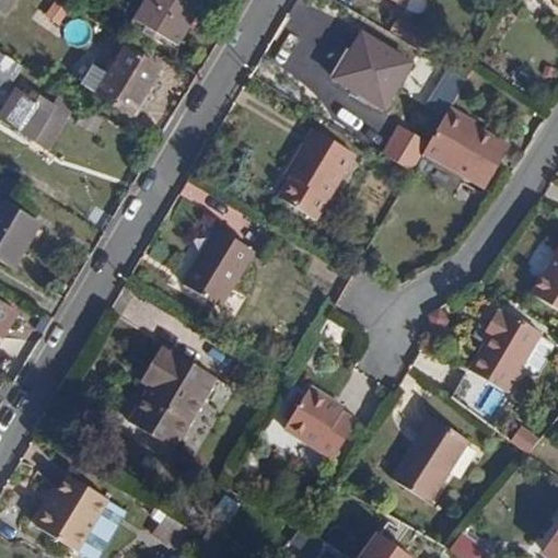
[(12,0),(1,0),(0,3),(0,47),(6,39),(0,36),(0,28),(6,19),(10,20),(20,4),(12,0)]
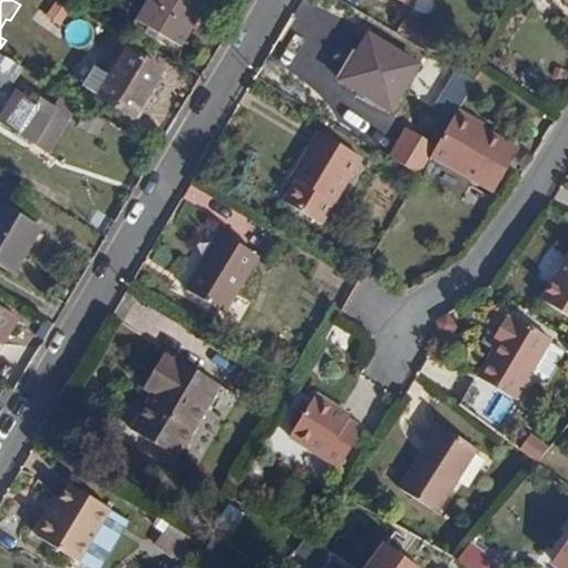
[(203,8),(189,0),(153,0),(138,23),(178,48),(203,8)]
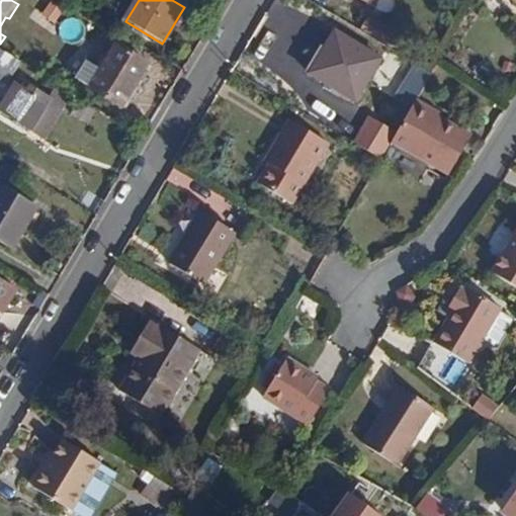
[(337,33),(312,75),(358,102),(382,60),(337,33)]
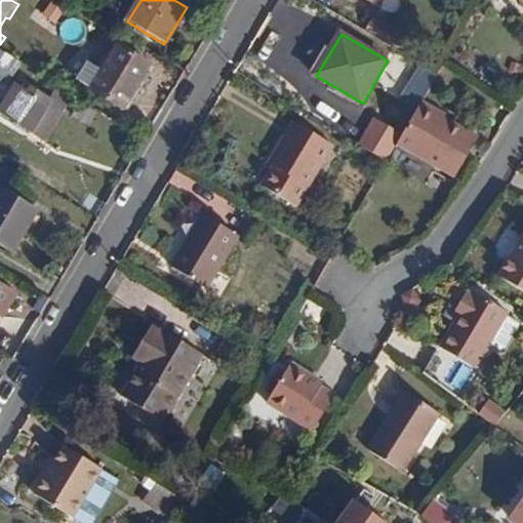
[(88,64),(78,81),(123,108),(148,66),(118,47),(104,72),(88,64)]
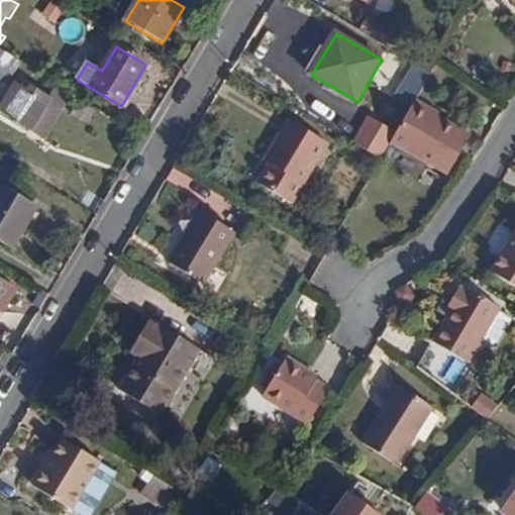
[(12,56),(0,47),(0,67),(4,70),(12,56)]
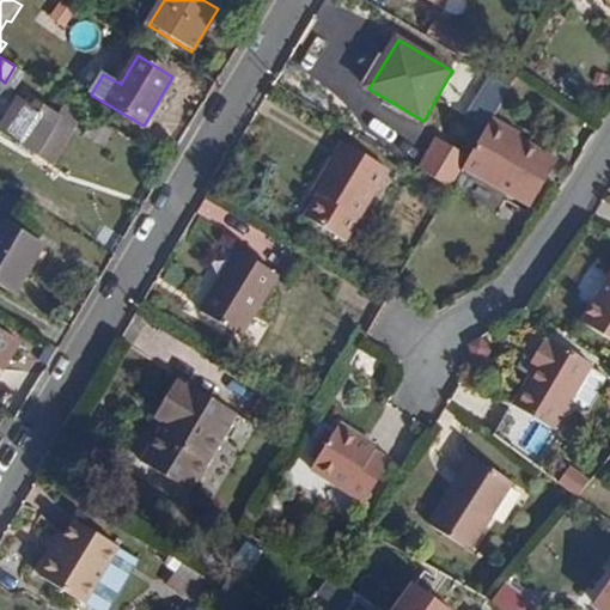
[(500,104),(508,89),(488,77),(480,92),(500,104)]
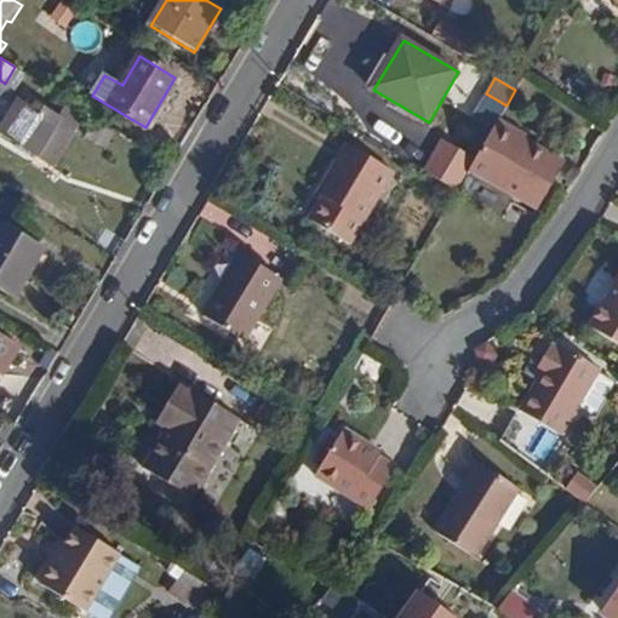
[(21,103),(1,135),(40,158),(58,127),(21,103)]
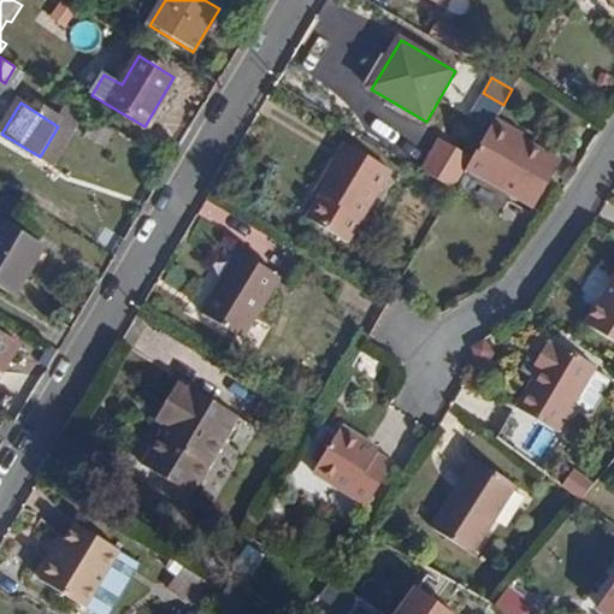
[(497,116),(467,167),(535,205),(562,158),(518,134),(519,127),(497,116)]
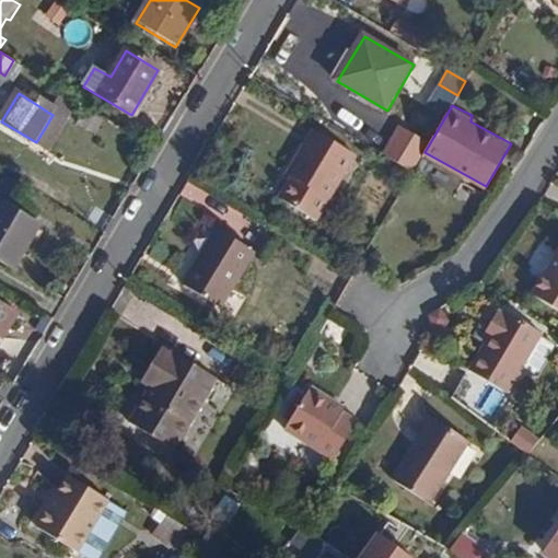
[(312,127),(271,195),(314,219),(353,151),(312,127)]
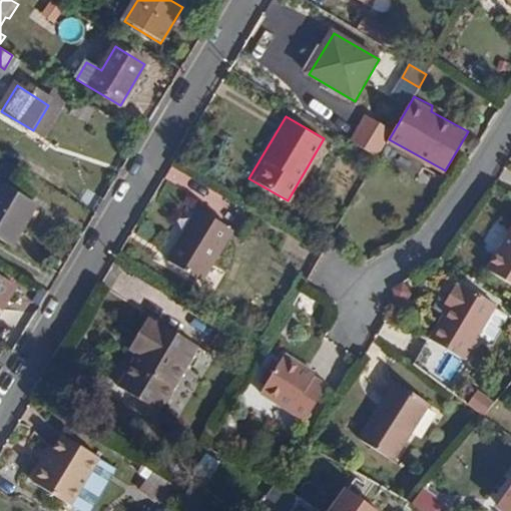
[(0,184),(0,240),(10,246),(34,206),(0,184)]
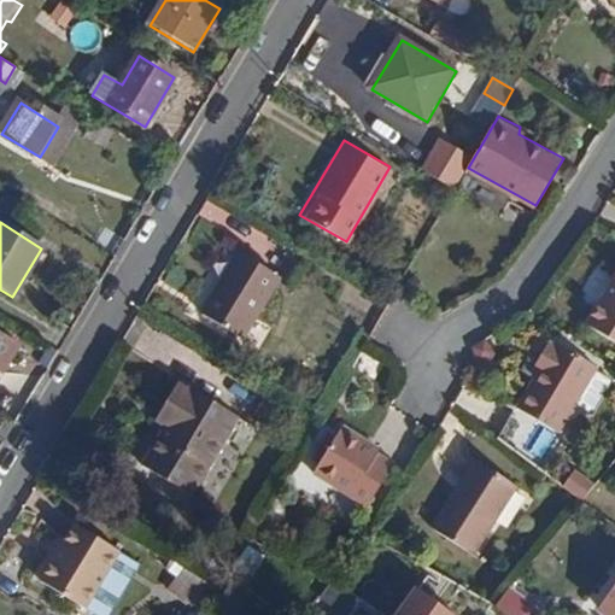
[(236,249),(199,310),(240,337),(277,274),(236,249)]
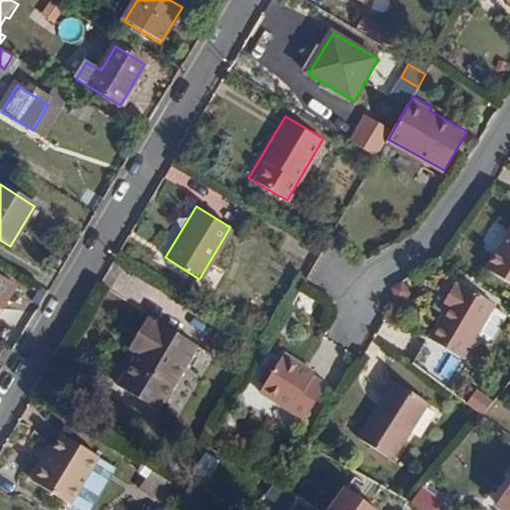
[(509,234),(486,271),(509,286),(509,234)]
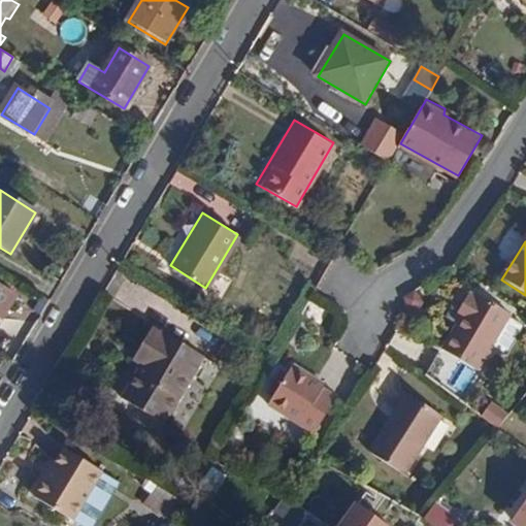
[(465,317),(462,322),(442,355),(478,376),(513,320),(478,298),(475,300),(471,298),(462,314),(465,317)]
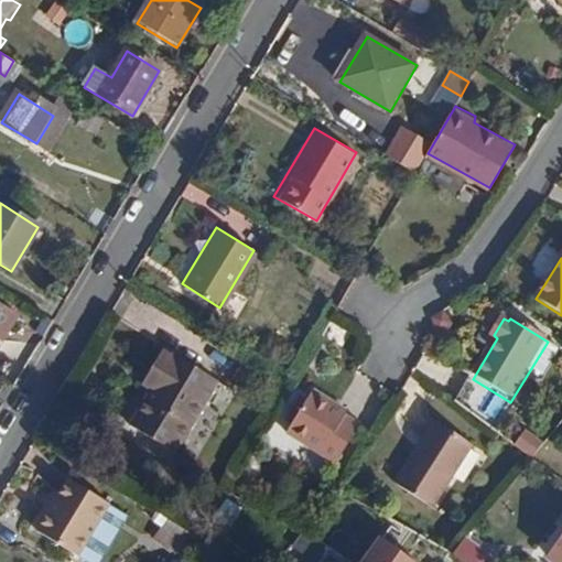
[(560,354),(547,345),(527,376),(541,385),(560,354)]
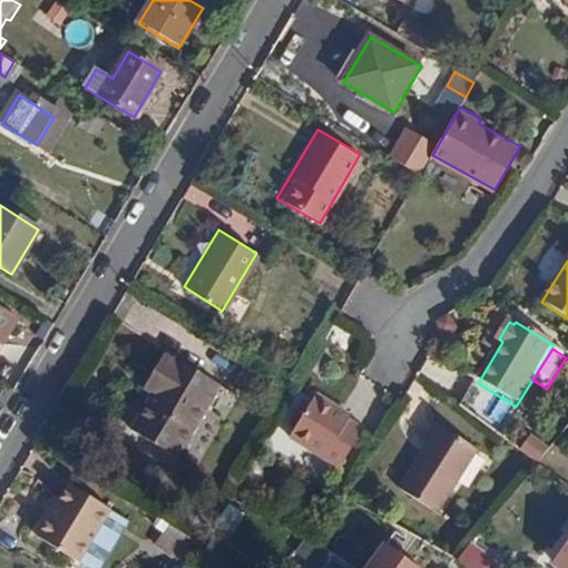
[(165,353),(152,378),(159,383),(154,391),(133,428),(179,456),(221,384),(165,353)]
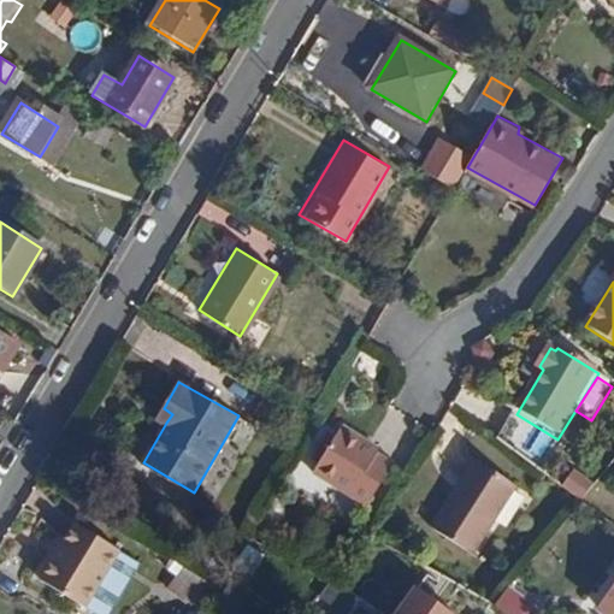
[(172,414),(164,408),(158,418),(166,423),(172,414)]
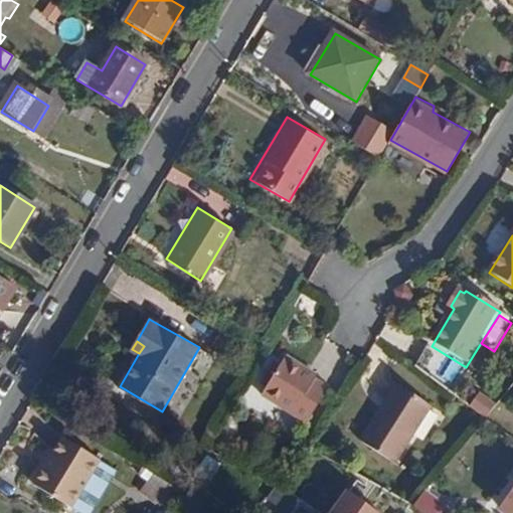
[(285,357),(262,395),(306,422),(327,387),(315,380),(316,375),(285,357)]
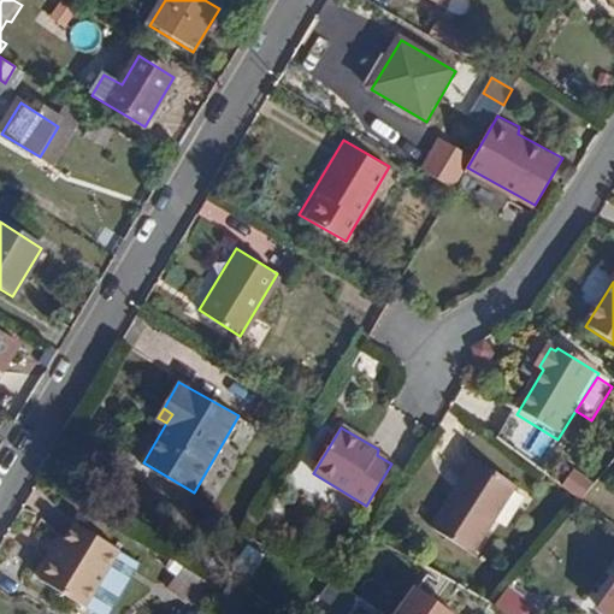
[(484,466),(441,535),(483,561),(526,493),(484,466)]
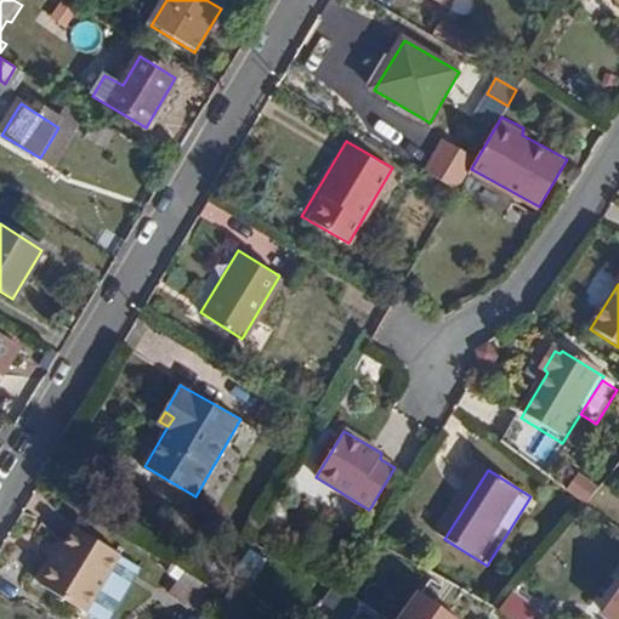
[(73,528),(38,585),(83,613),(118,555),(73,528)]
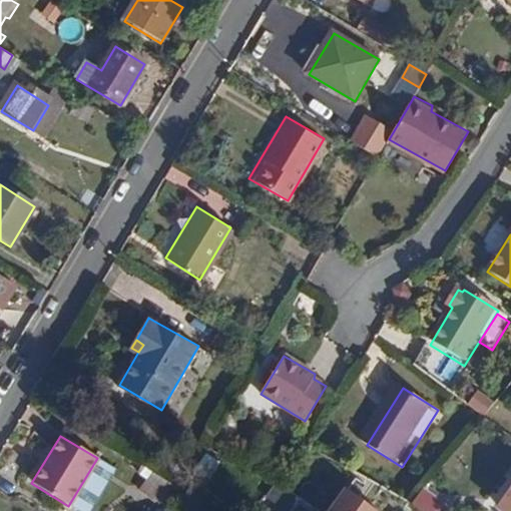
[(320,453),(311,469),(336,484),(346,469),(320,453)]
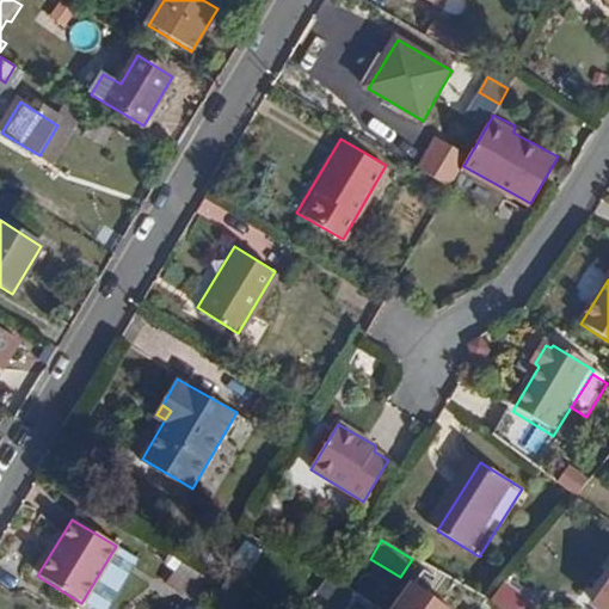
[(457,608),(423,583),(403,608),(457,608)]
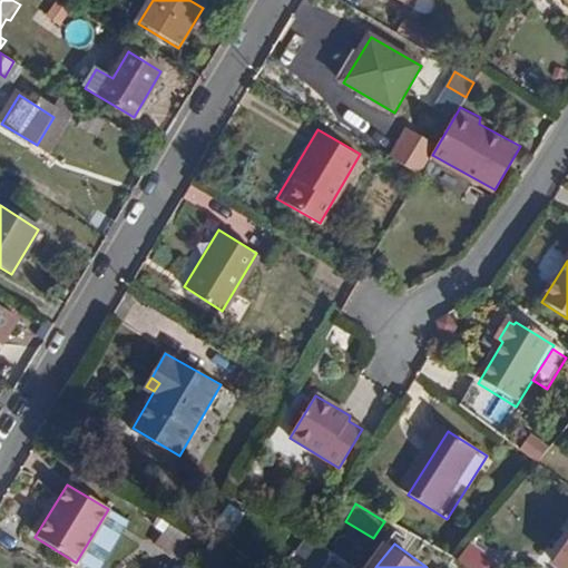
[(567,548),(557,562),(564,567),(567,567),(567,548)]
